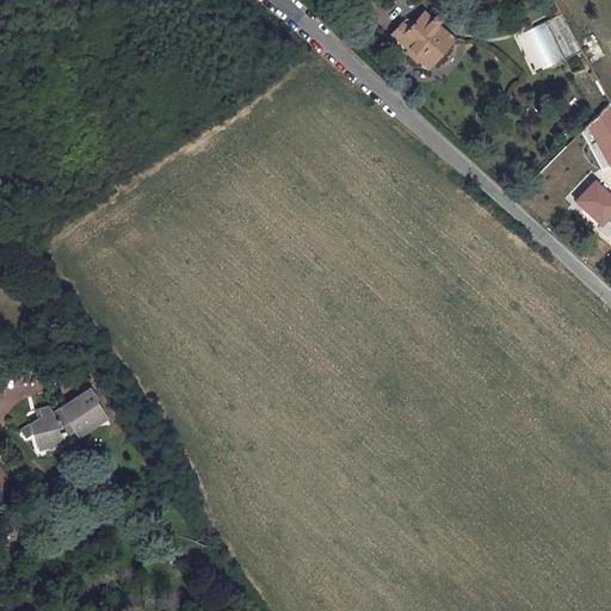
[(408,29),(401,22),(392,31),(430,66),(452,42),(431,23),(433,20),(424,12),(408,29)]
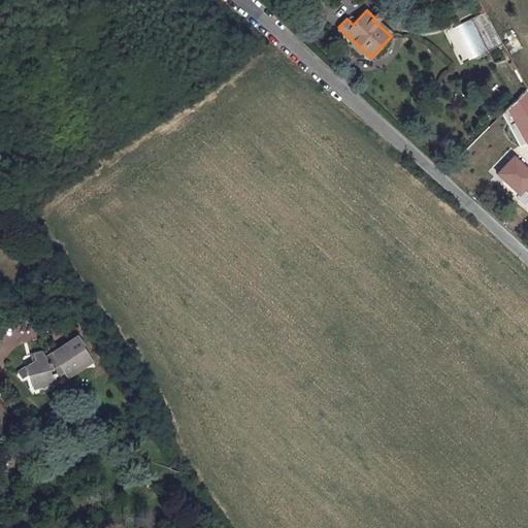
[(472,19),(489,51),(503,43),(486,11),(472,19)]
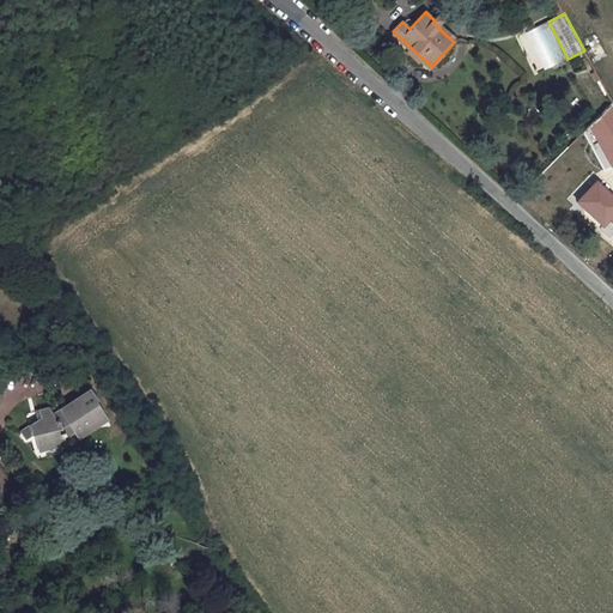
[(516,36),(536,74),(564,59),(544,22),(516,36)]
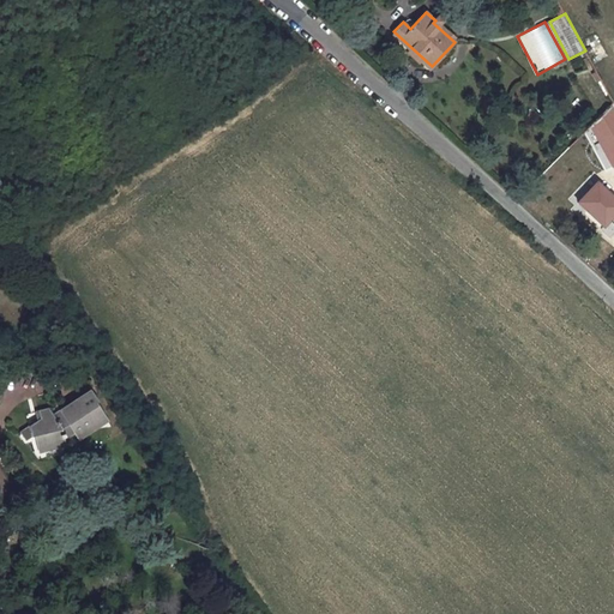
[(613,166),(613,110),(612,106),(591,126),(613,167),(613,166)]
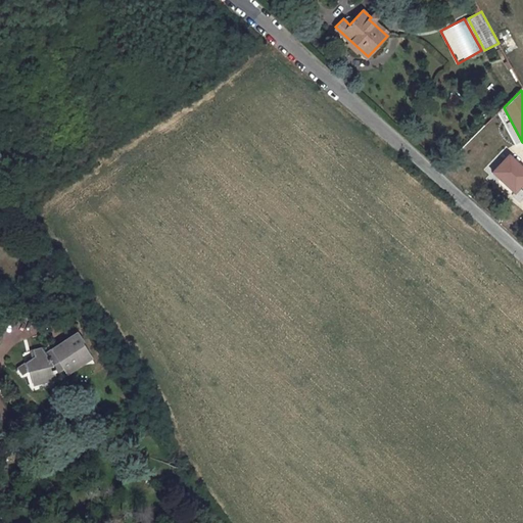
[(522,169),(509,155),(493,172),(515,192),(522,182),(522,169)]
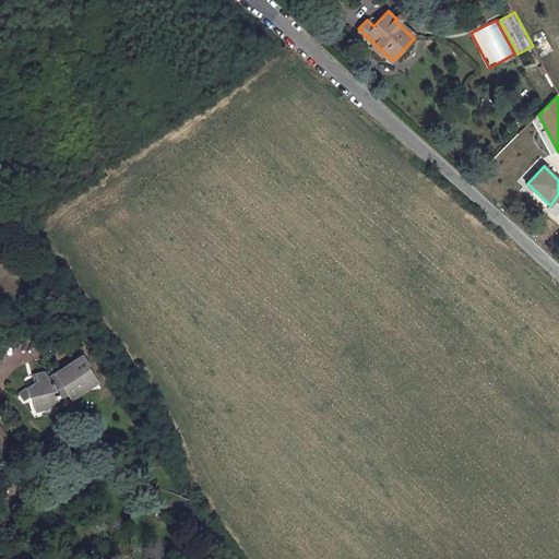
[(86,388),(84,387),(95,379),(86,367),(88,366),(82,355),(48,378),(44,372),(36,375),(37,381),(26,389),(28,397),(31,397),(34,411),(58,404),(58,400),(66,394),(69,399),(86,388)]
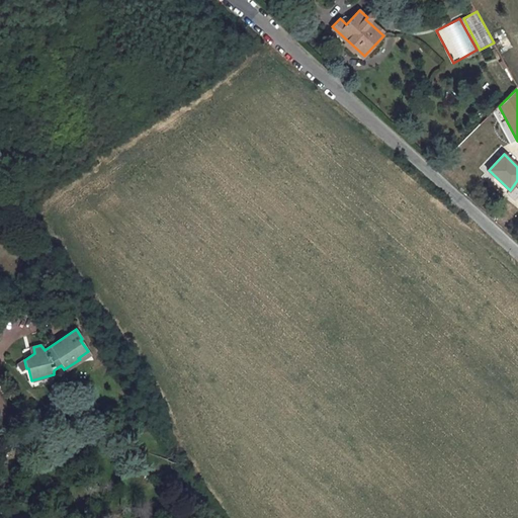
All buildings are outlined.
